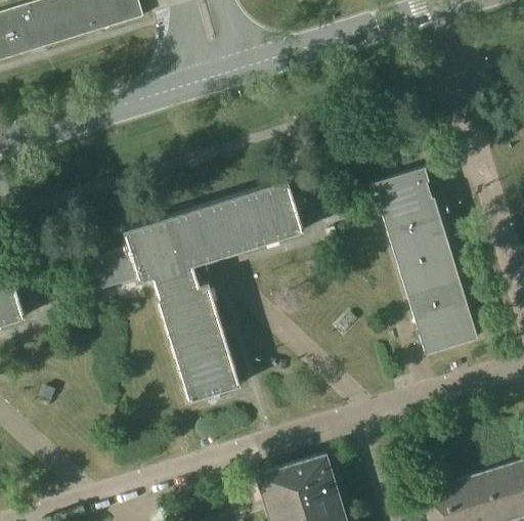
[(0,61),(31,52),(30,48),(42,45),(43,49),(87,35),(86,31),(98,28),(99,31),(143,17),(138,0),(43,0),(0,13),(0,61)]
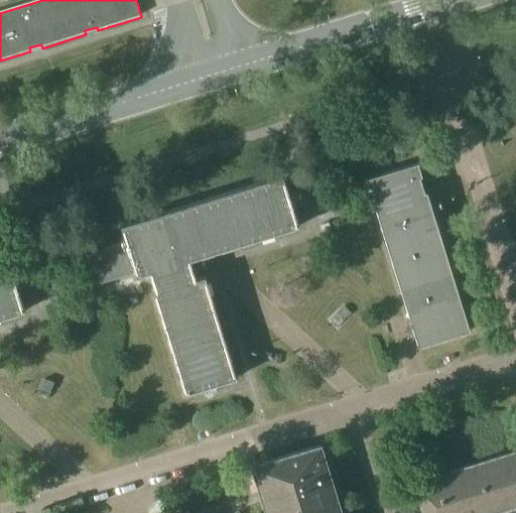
[(471,333),(428,195),(425,196),(421,179),(423,178),(419,165),(368,180),(372,195),(374,194),(379,210),(377,211),(419,349),(471,333)]
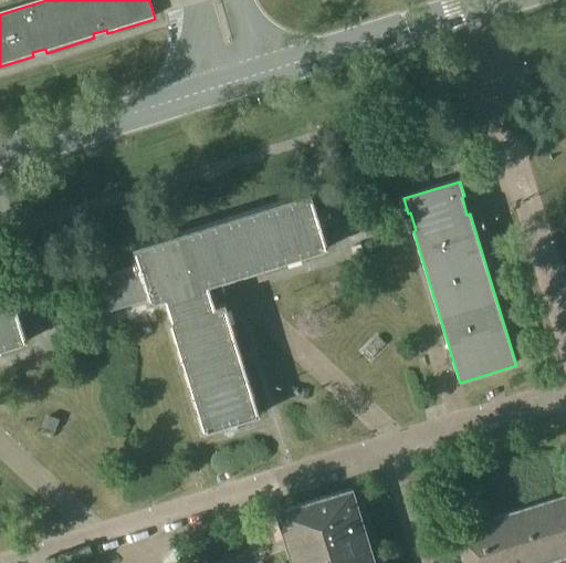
[(209,288),(262,272),(328,251),(312,195),(134,250),(140,269),(101,281),(111,313),(149,301),(152,305),(166,301),(173,322),(170,323),(205,435),(260,417),(226,306),(216,309),(209,288)]
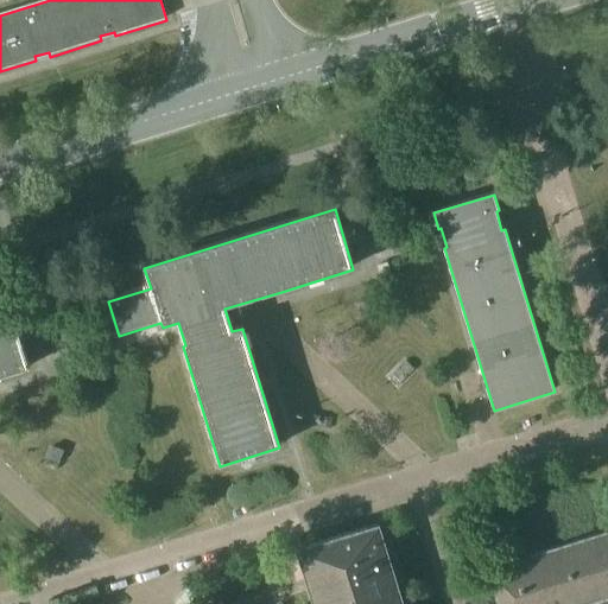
[(0,377),(30,369),(11,310),(0,312),(0,377)]
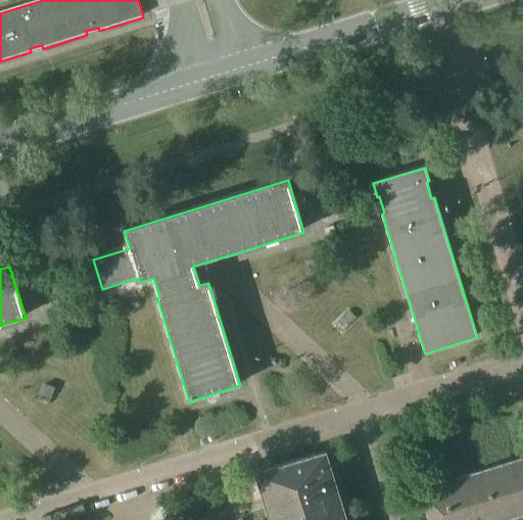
[(346,519),(335,481),(334,481),(326,454),(320,456),(319,455),(264,472),(264,473),(257,475),(266,503),(265,503),(267,510),(270,519),(346,519)]
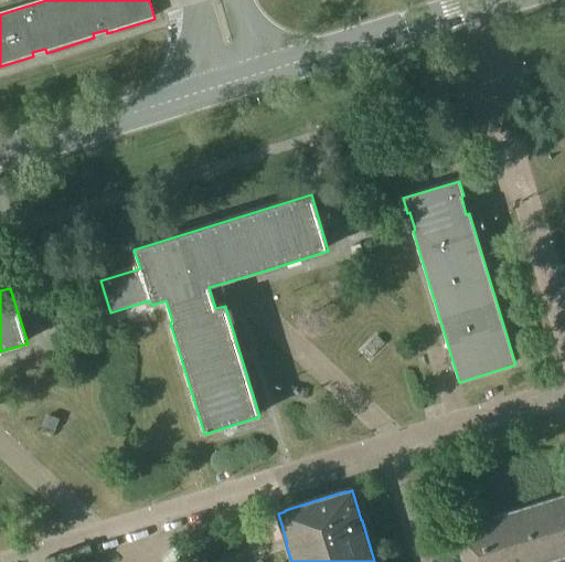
[(564,561),(564,498),(455,533),(464,561),(564,561)]
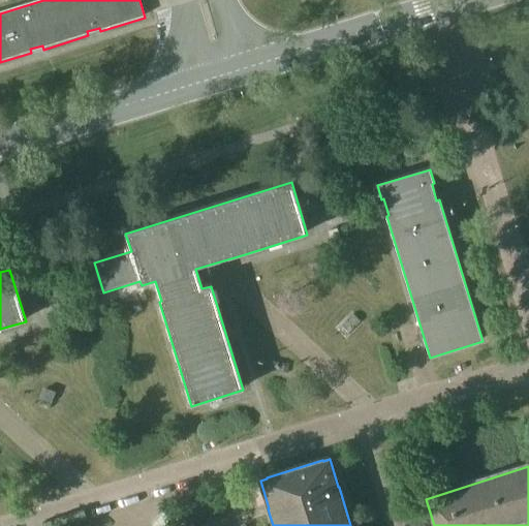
All buildings are outlined.
